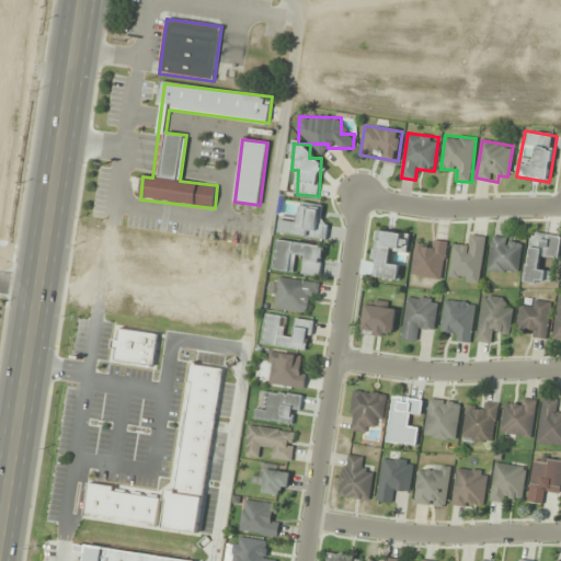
[(329,219),(321,218),(322,205),(296,202),(295,213),(283,212),(281,235),(327,239),(329,219)]
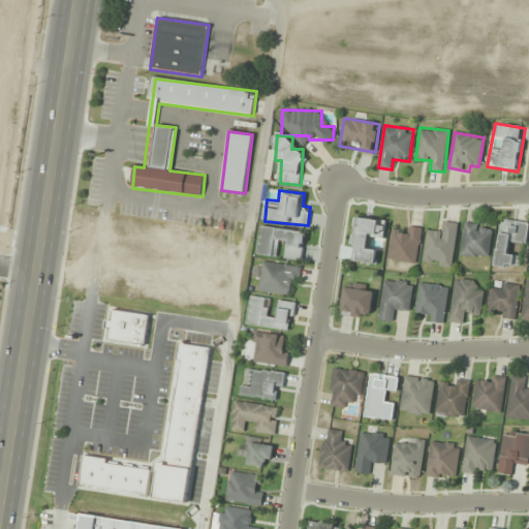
[(385,221),(356,217),(349,261),(376,266),(378,249),(373,248),(375,237),(383,238),(385,221)]
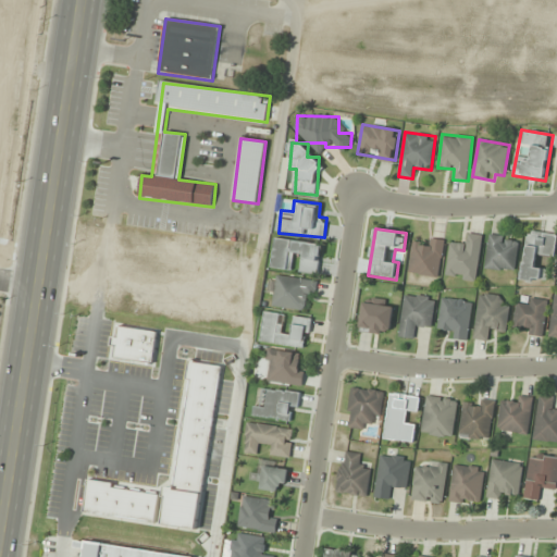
[(521,280),(548,284),(552,269),(536,267),(537,256),(554,258),(556,237),(556,235),(529,232),(521,280)]
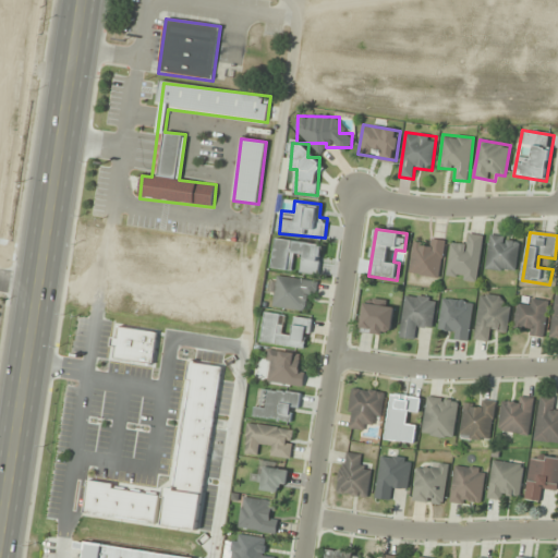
[(484,235),(464,233),(463,244),(451,242),(447,279),(478,282),(484,235)]
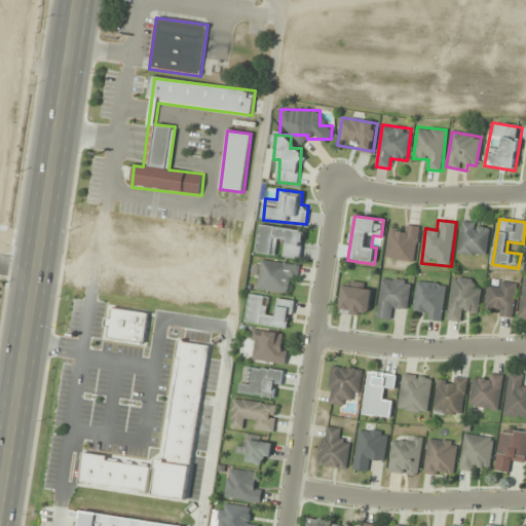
[(488,226),(462,222),(457,253),(484,257),(488,226)]
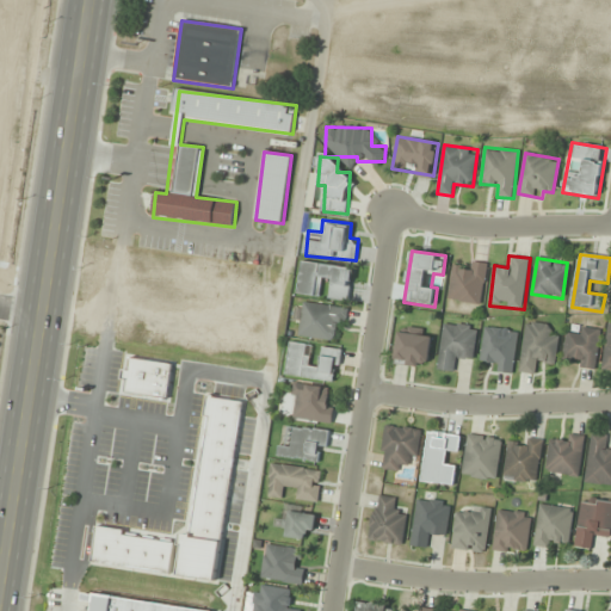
[(349,302),(353,269),(303,260),(297,292),(349,302)]
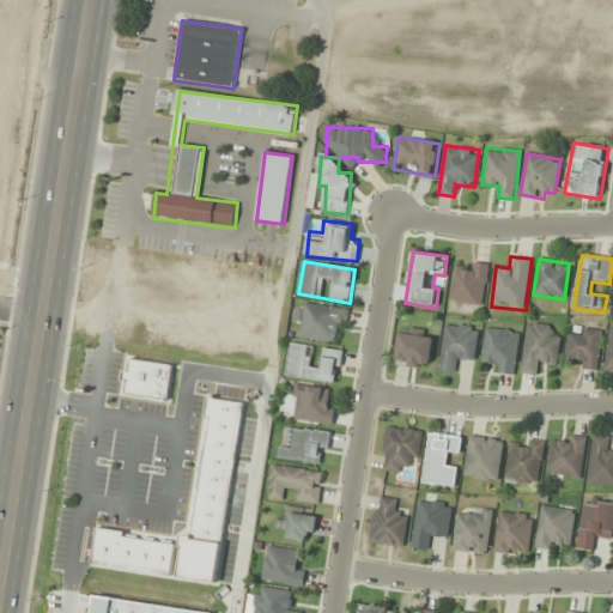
[(489,265),(455,261),(450,301),(484,305),(489,265)]
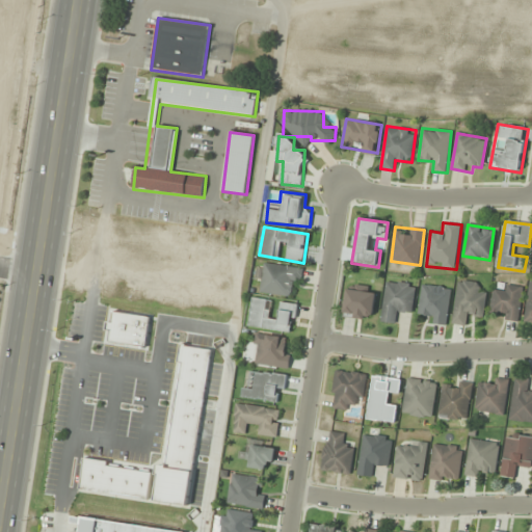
[(257,294),(289,294),(289,288),(301,288),(301,265),(257,266),(257,294)]
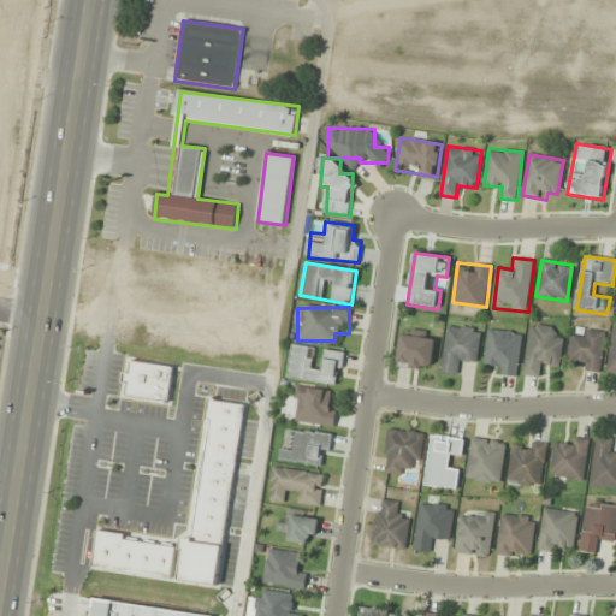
[(556,327),(529,324),(523,375),(545,378),(546,366),(560,367),(563,338),(555,337),(556,327)]
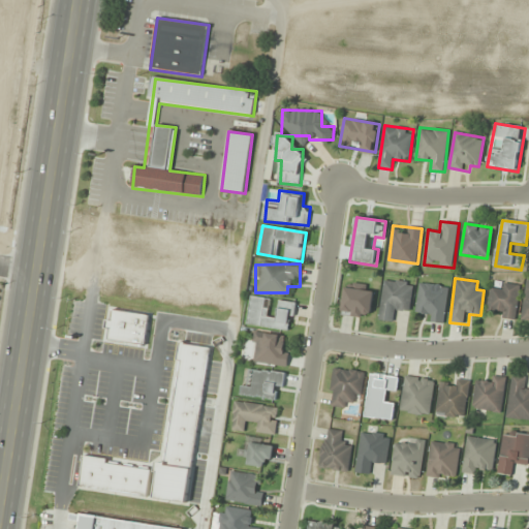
[(378,320),(398,322),(399,312),(410,314),(414,283),(384,279),(378,320)]
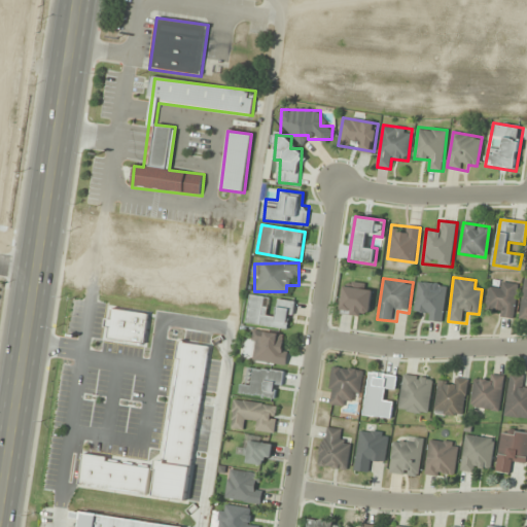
[(513,319),(519,285),(491,281),(486,307),(496,309),(495,316),(513,319)]
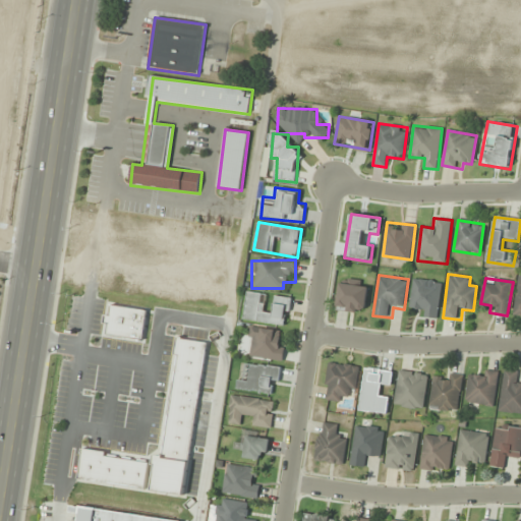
[(335,309),(363,314),(369,285),(341,279),(335,309)]
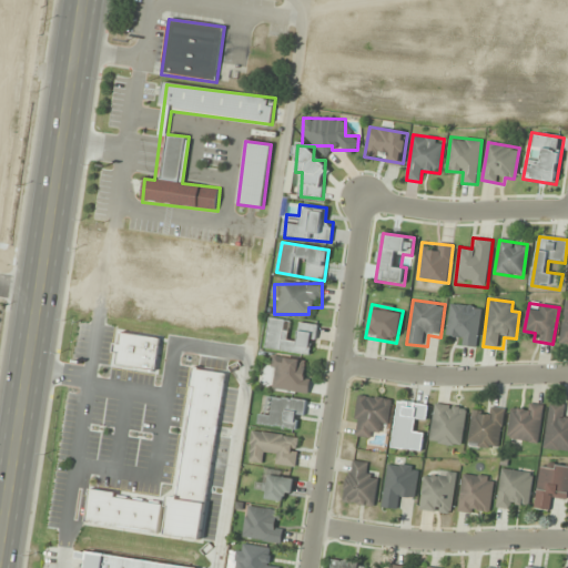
[(459,335),(458,345),(477,347),(482,307),(452,304),(447,333),(459,335)]
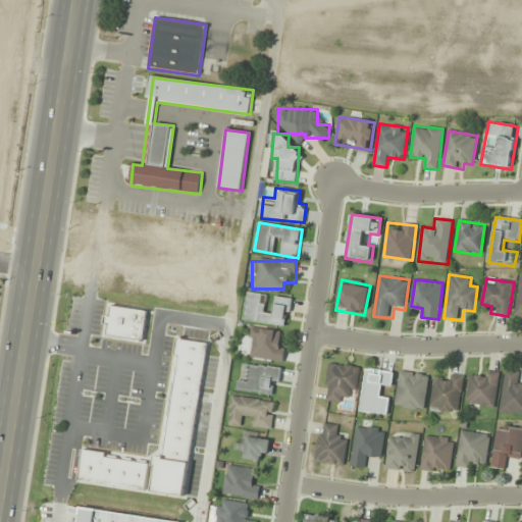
[(244,321),(288,327),(292,298),(270,296),(270,295),(248,292),(244,321)]
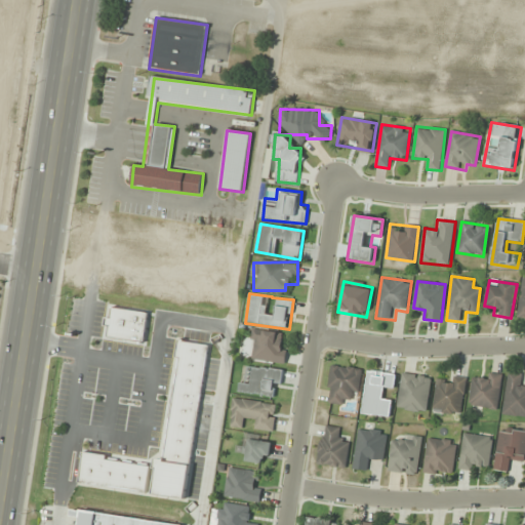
[(279,344),(280,332),(253,329),(249,359),(285,364),(287,345),(279,344)]
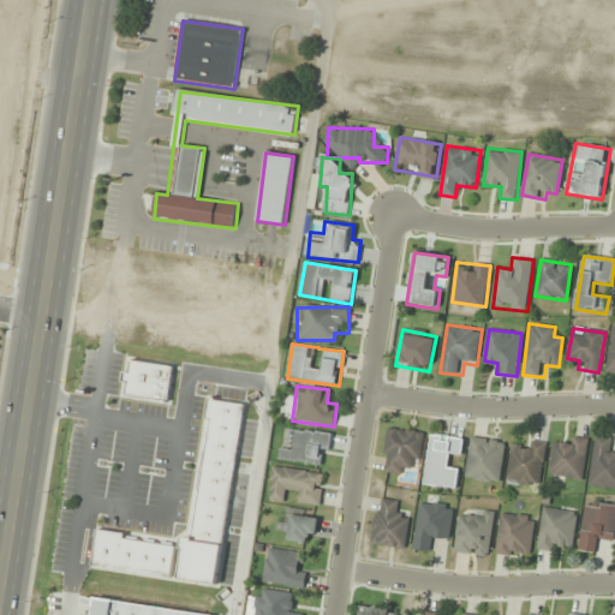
[(408,464),(421,465),(424,431),(387,428),(383,472),(407,475),(408,464)]
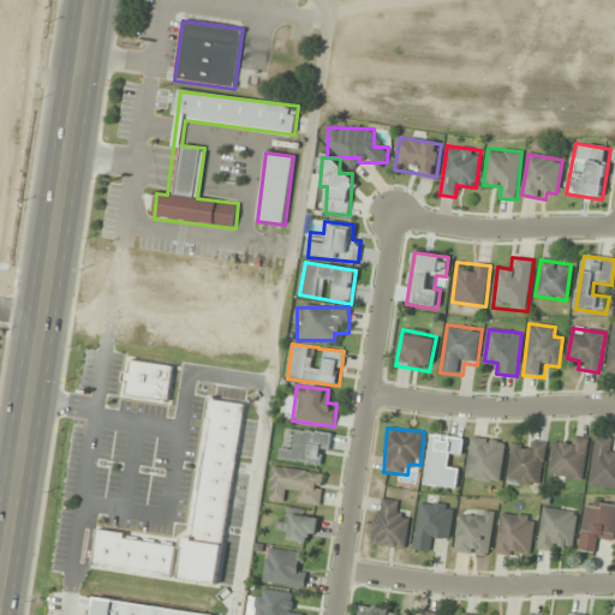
[(330,434),(296,429),(293,440),(282,439),(280,460),(327,466),(330,434)]
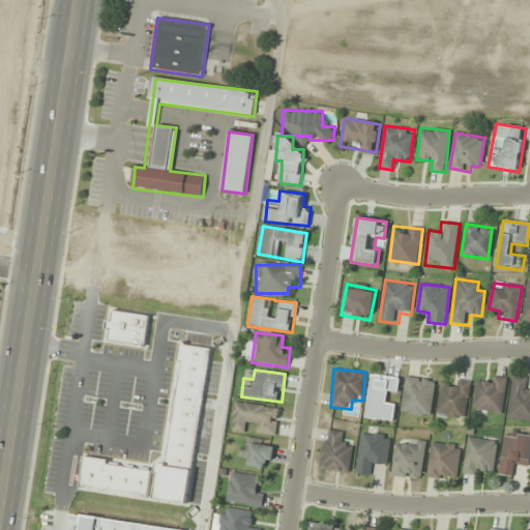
[(365,417),(393,421),(396,404),(387,402),(388,390),(398,391),(400,378),(372,374),(365,417)]
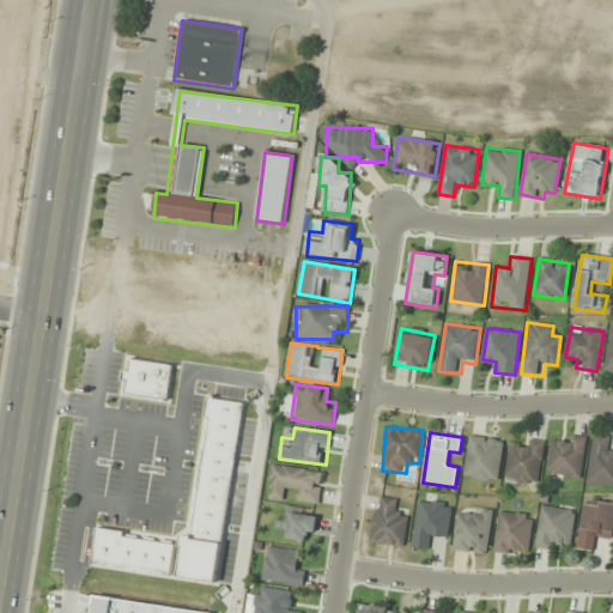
[(564,438),(553,437),(547,473),(581,478),(587,438),(564,435),(564,438)]
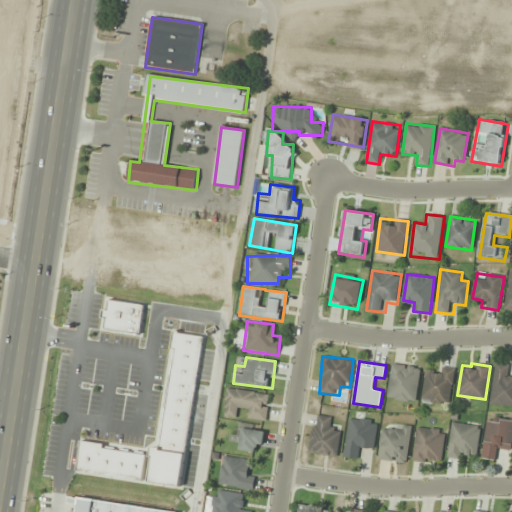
[(511,406),(511,375),(508,375),(509,364),(495,363),(491,404),(511,406)]
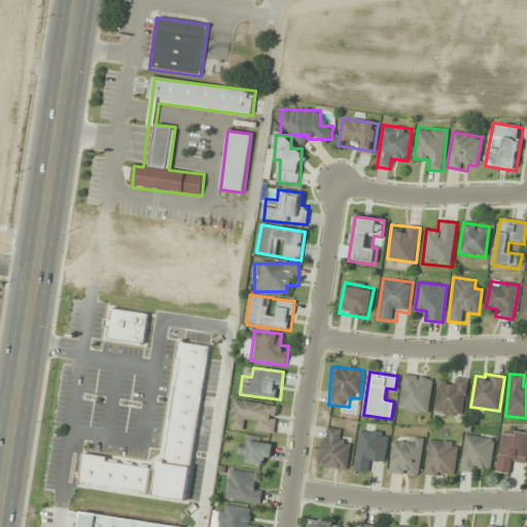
[(399,411),(429,414),(433,378),(402,375),(399,411)]
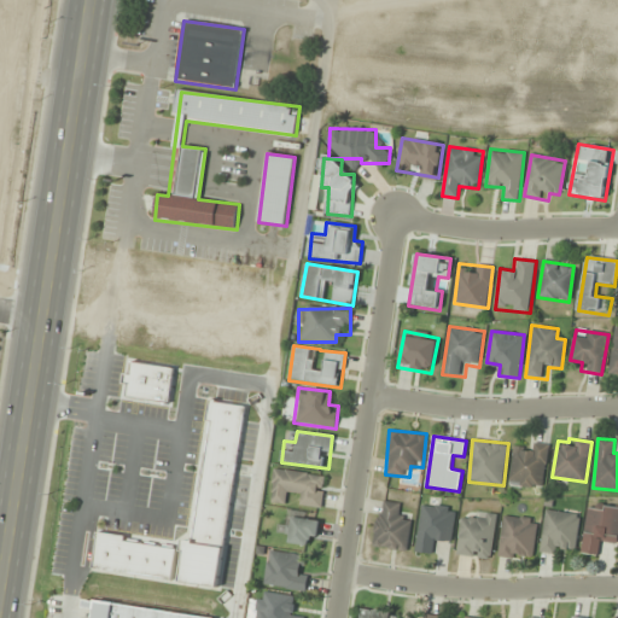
[(516,442),(511,483),(543,488),(549,447),(516,442)]
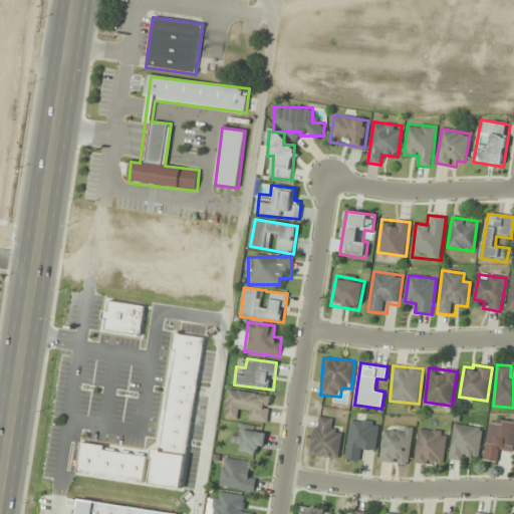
[(268,424),(272,396),(228,389),(224,417),(238,419),(239,411),(250,413),(249,421),(268,424)]
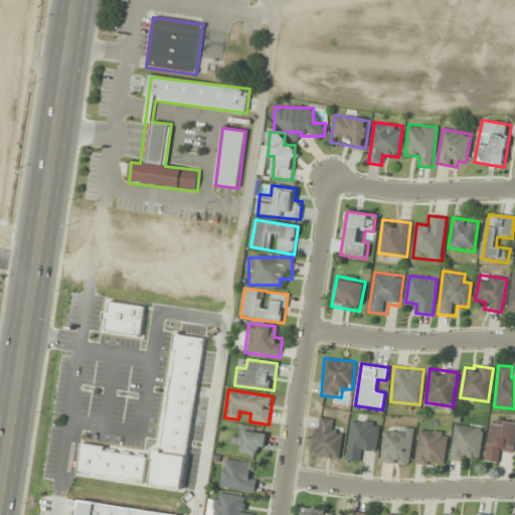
[(311,455),(339,459),(343,433),(334,432),(336,419),(316,417),(311,455)]
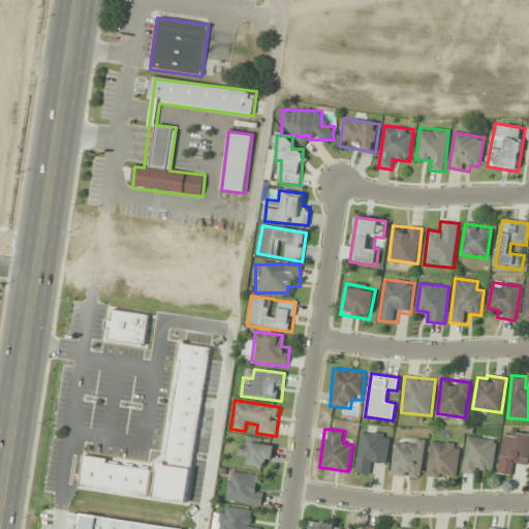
[(528,465),(528,434),(503,431),(498,472),(514,475),(515,464),(528,465)]
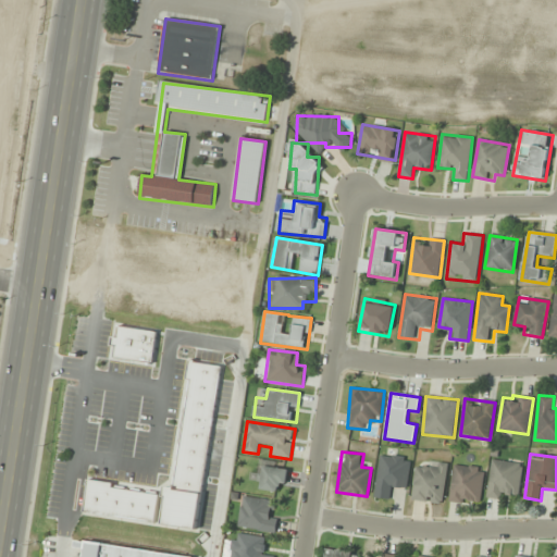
[(375,497),(394,499),(395,489),(408,490),(411,458),(381,455),(375,497)]
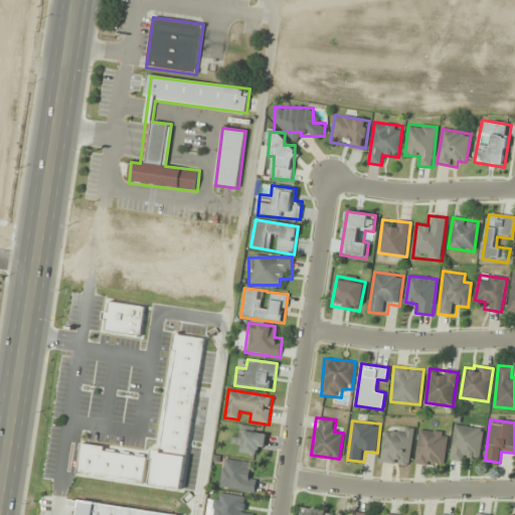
[(484,428),(455,425),(451,459),(479,463),(484,428)]
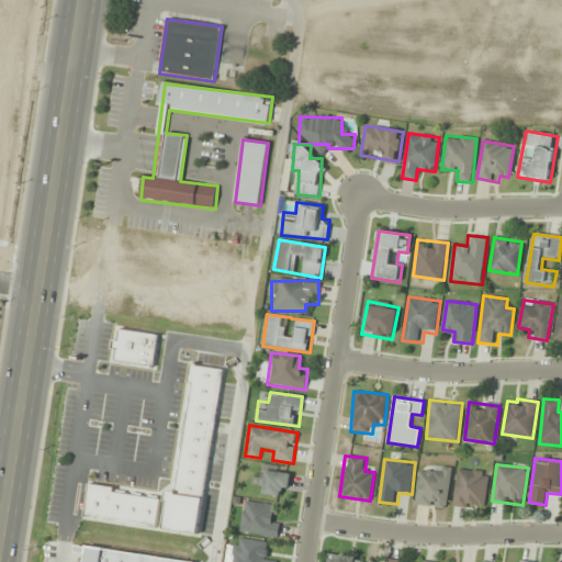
[(452,468),(431,465),(430,473),(419,472),(415,506),(448,508),(452,468)]
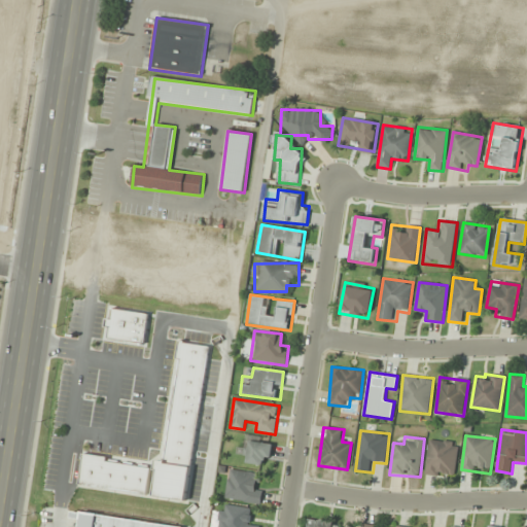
[(272,437),(244,437),(244,464),(272,464),(272,437)]
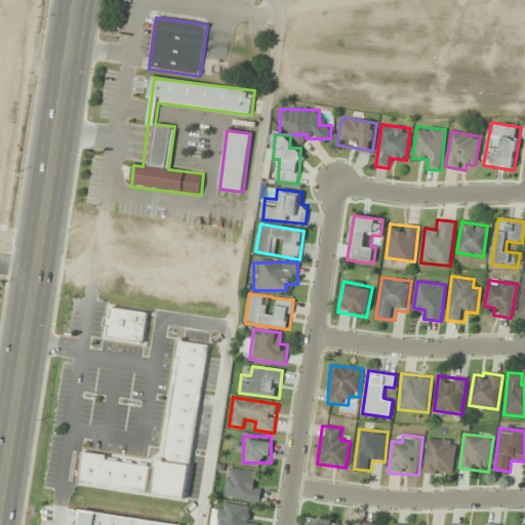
[(457,442),(429,438),(423,472),(452,476),(457,442)]
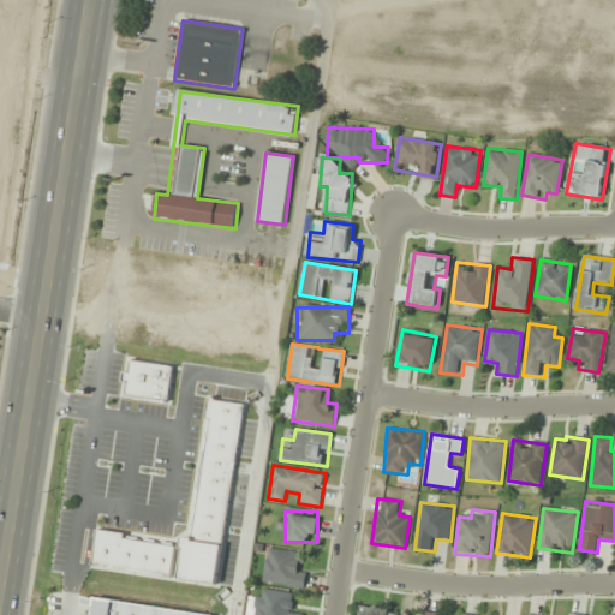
[(299,565),(302,553),(268,548),(263,581),(303,589),(306,566),(299,565)]
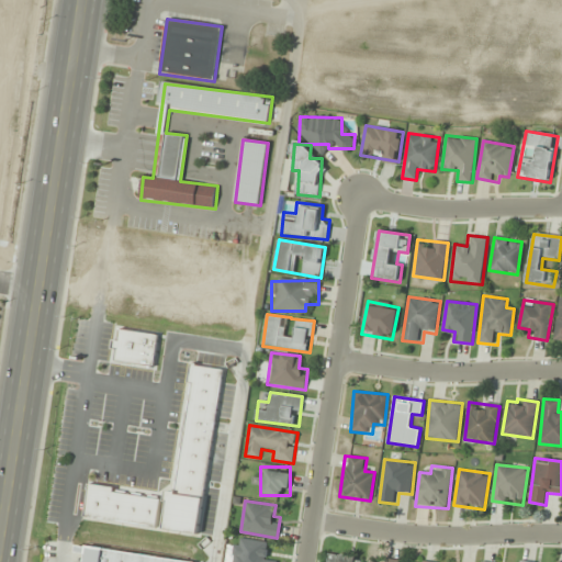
[(276,561),(277,558),(267,557),(268,542),(236,538),(233,561),(276,561)]
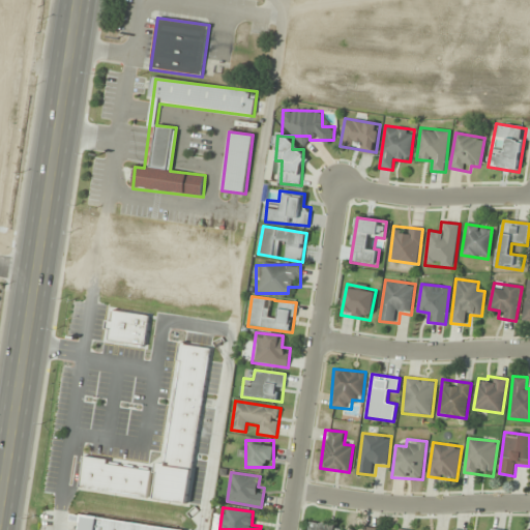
[(337,529),(339,525),(310,521),(307,529),(337,529)]
